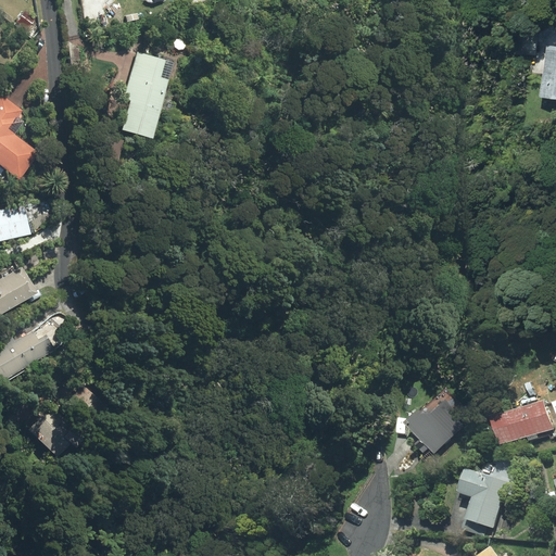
[(136,52),(122,99),(129,101),(121,129),(150,139),(168,80),(160,77),(164,61),(136,52)]
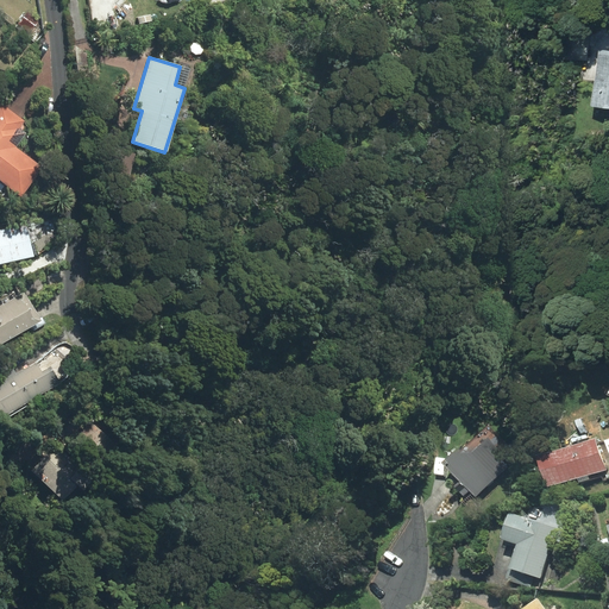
[(0,192),(5,187),(20,198),(42,167),(14,148),(24,133),(19,130),(23,124),(0,107),(0,192)]
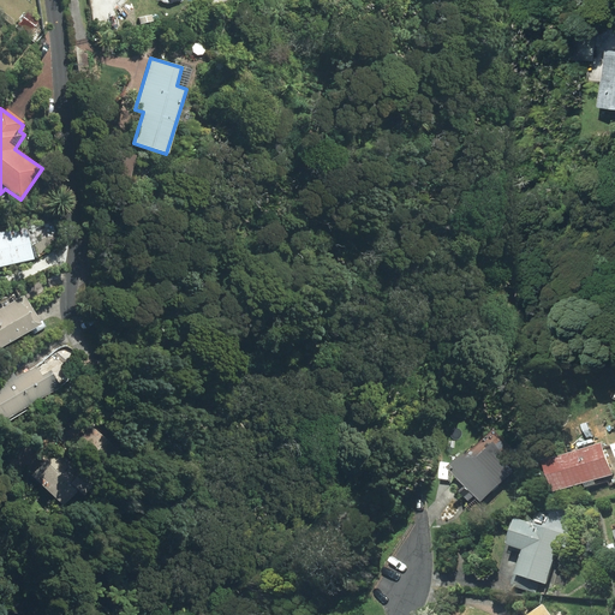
[(27,228),(0,232),(0,267),(31,262),(27,228)]
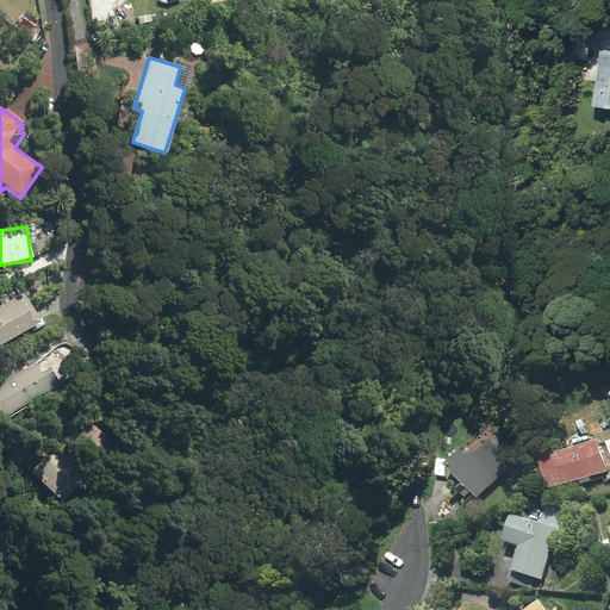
[(44,272),(0,293),(0,341),(63,311),(44,272)]
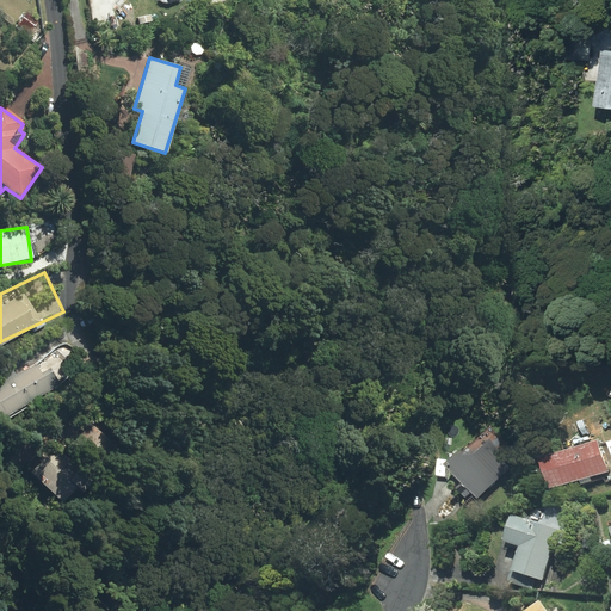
[(42,358),(0,381),(0,419),(59,387),(42,358)]
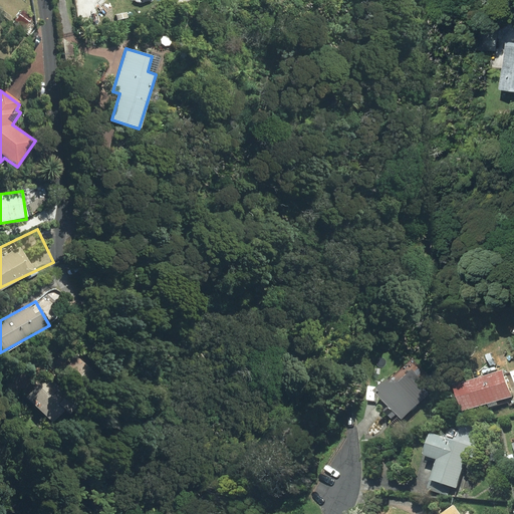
[(48,419),(60,407),(65,412),(84,391),(79,387),(91,373),(64,348),(21,394),(48,419)]
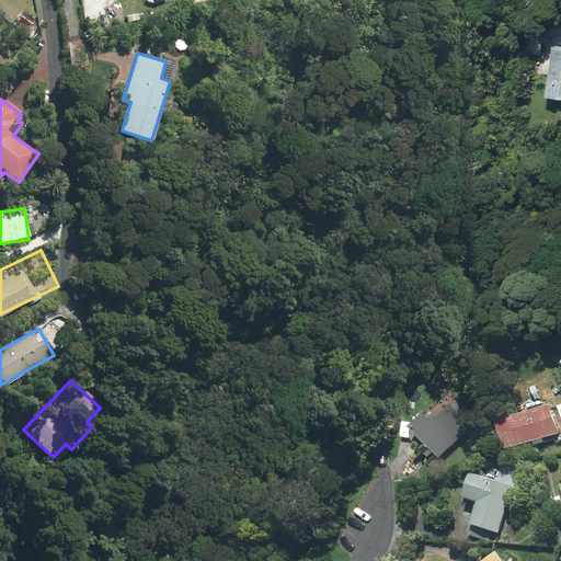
[(415,427),(431,445),(425,450),(432,459),(438,454),(443,458),(474,431),(447,399),(415,427)]
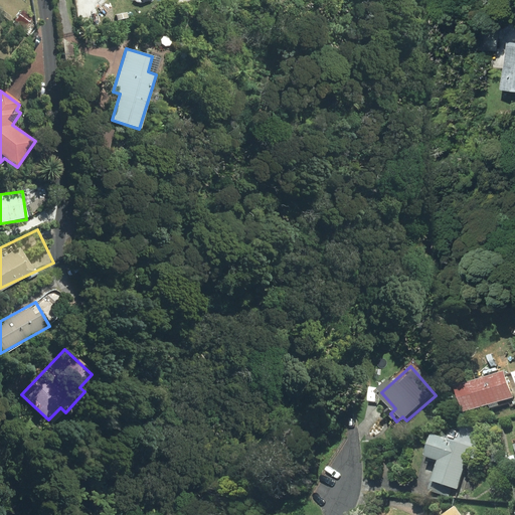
[(462,387),(470,413),(514,399),(514,386),(511,372),(462,387)]
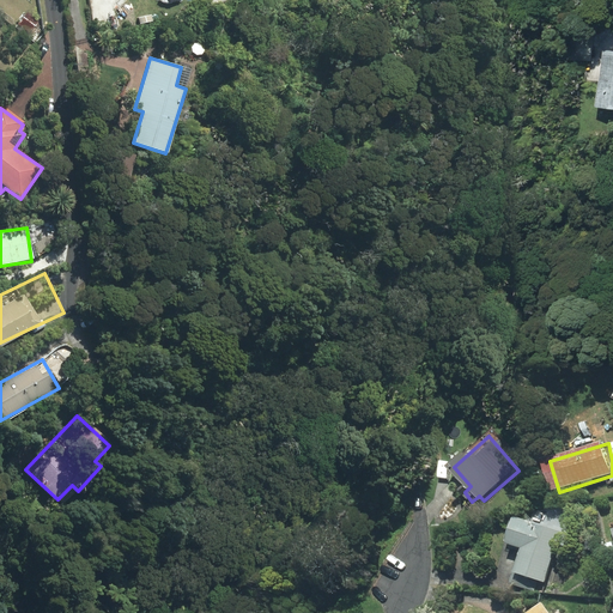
[(563,530),(535,523),(521,519),(514,545),(528,548),(521,575),(548,583),(563,530)]
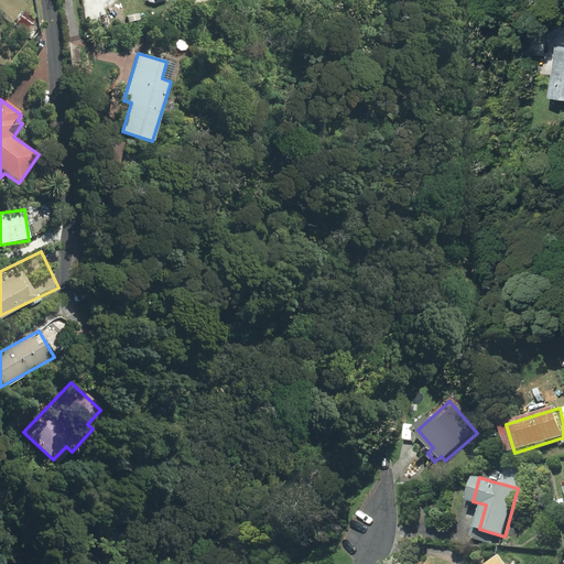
[(488,563),(510,563),(502,554),(488,563)]
